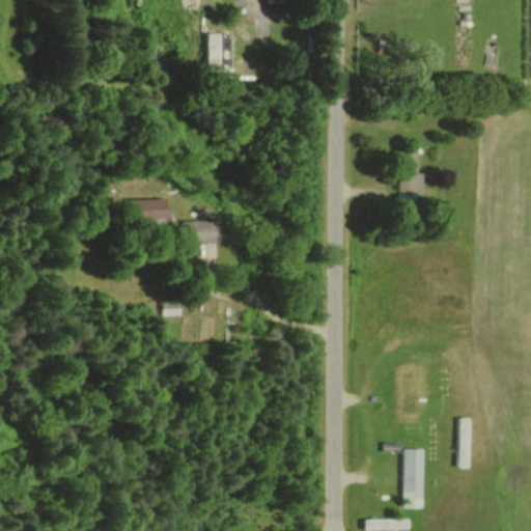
[(207,68),(231,68),(231,32),(208,32),(207,68)]
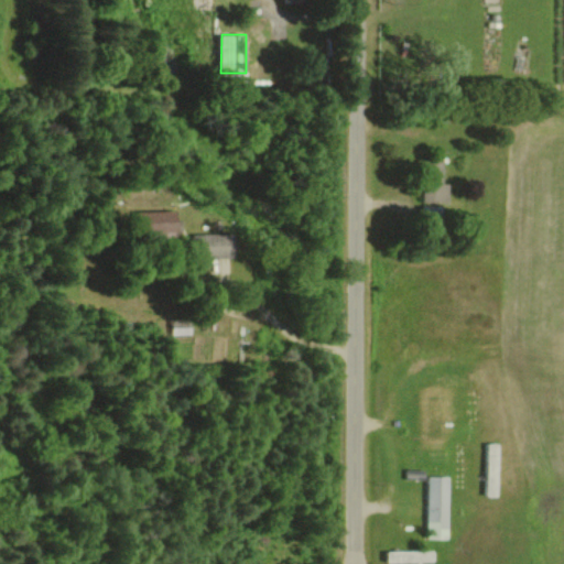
[(448,183),(423,184),(423,202),(448,202),(448,183)]
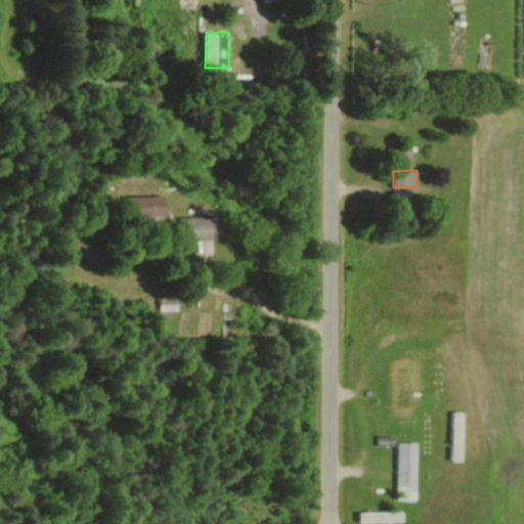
[(128,217),(165,216),(165,195),(128,197),(128,217)]
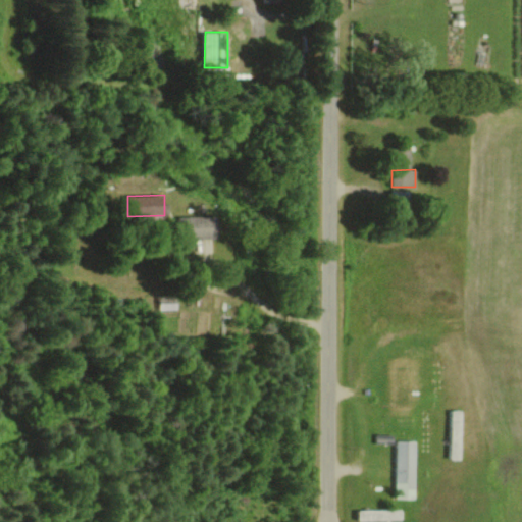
[(217,215),(178,216),(178,238),(218,238),(217,215)]
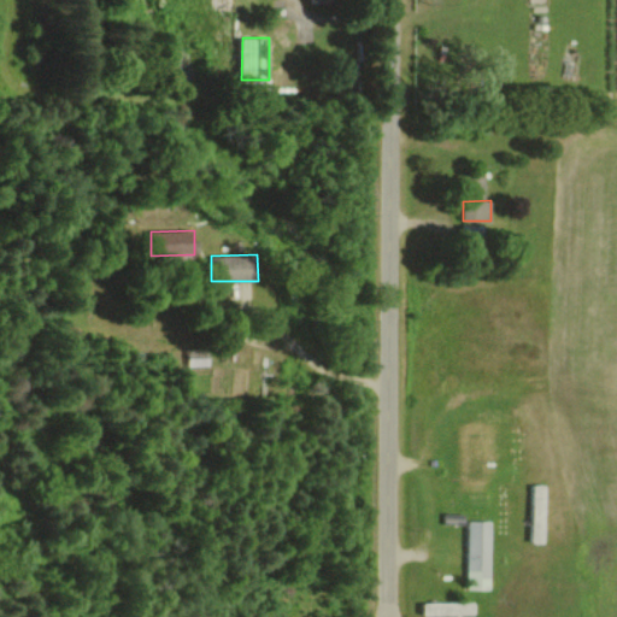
[(188,363),(209,363),(209,347),(188,348),(188,363)]
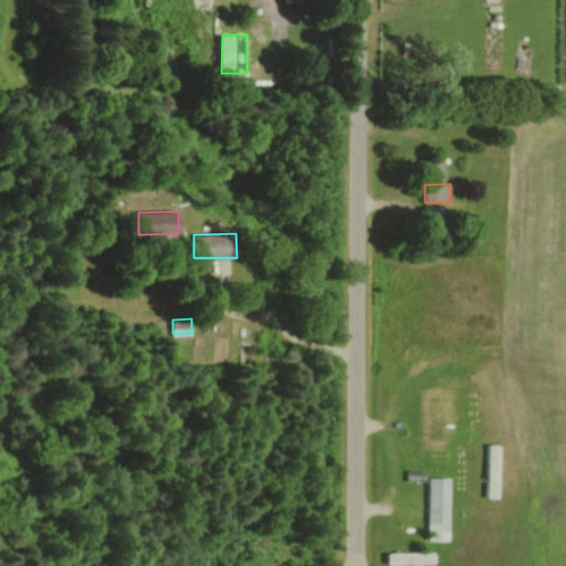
[(430,531),(451,531),(452,479),(431,478),(430,531)]
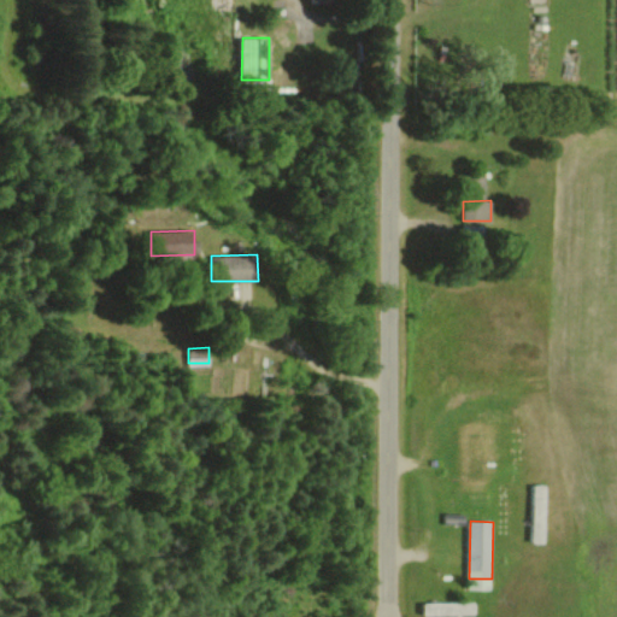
[(450,604),(428,604),(428,613),(448,613),(450,604)]
